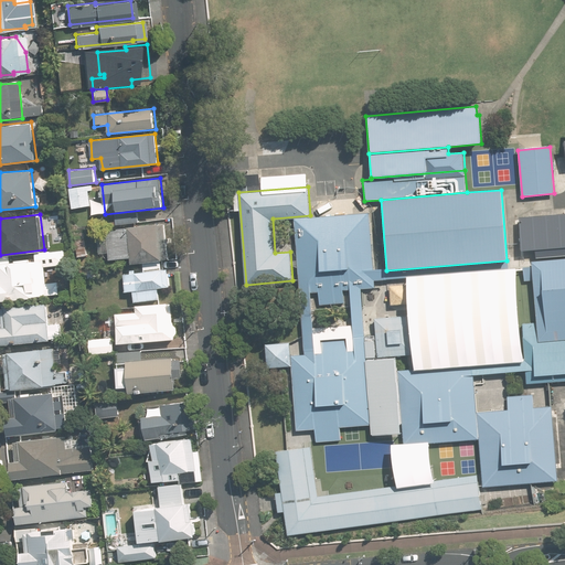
[(296,219),(300,280),(311,280),(311,291),(319,290),(320,304),(344,302),(344,289),(350,289),(350,277),(375,276),(371,214),(296,219)]
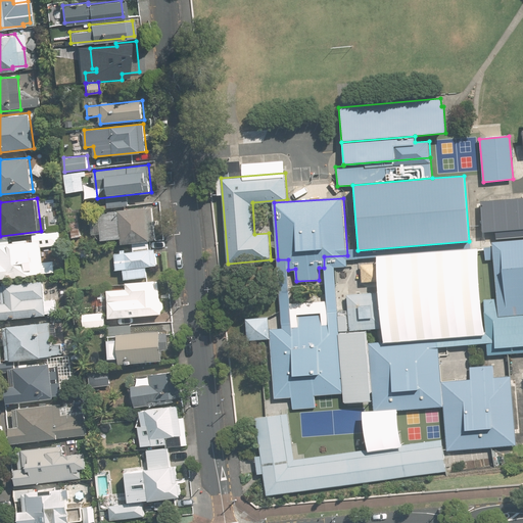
[(522,199),(481,203),(484,240),(522,236),(522,199)]
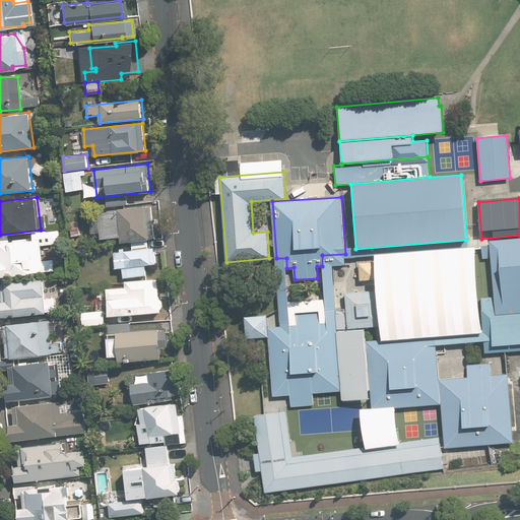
[(155,239),(151,205),(100,210),(103,240),(122,238),(123,242),(155,239)]
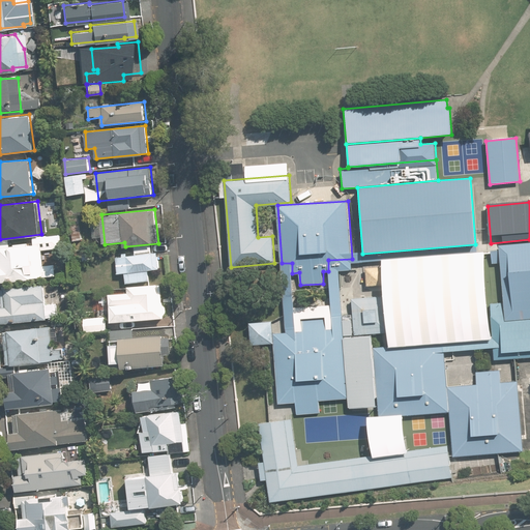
[(0,247),(0,282),(56,276),(55,264),(45,265),(42,249),(61,247),(59,235),(34,238),(34,244),(0,247)]
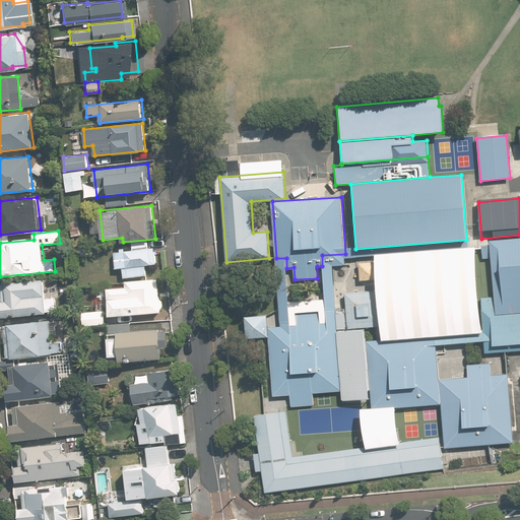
[(519,235),(489,239),(496,315),(519,312),(519,235)]
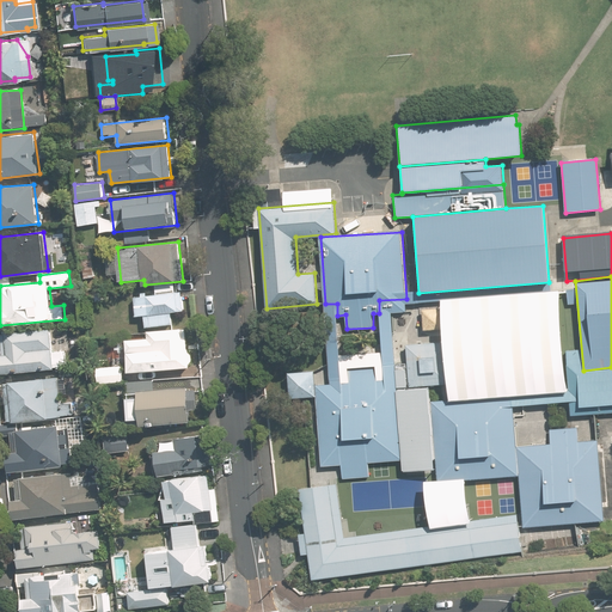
[(181,292),(134,298),(136,317),(146,316),(147,325),(172,323),(172,313),(183,312),(181,292)]
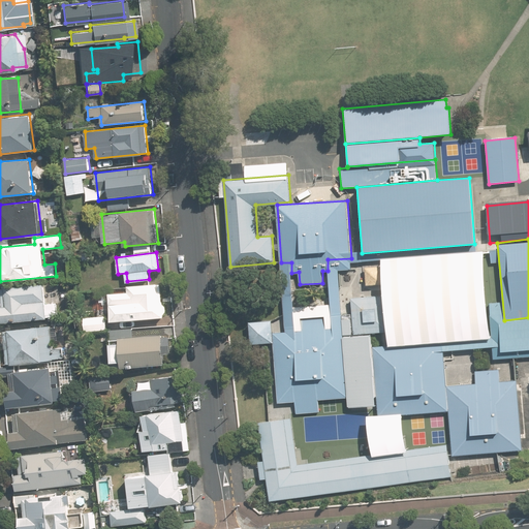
[(331,304),(333,328),(343,327),(338,269),(351,268),(351,258),(328,259),(328,271),(331,304)]
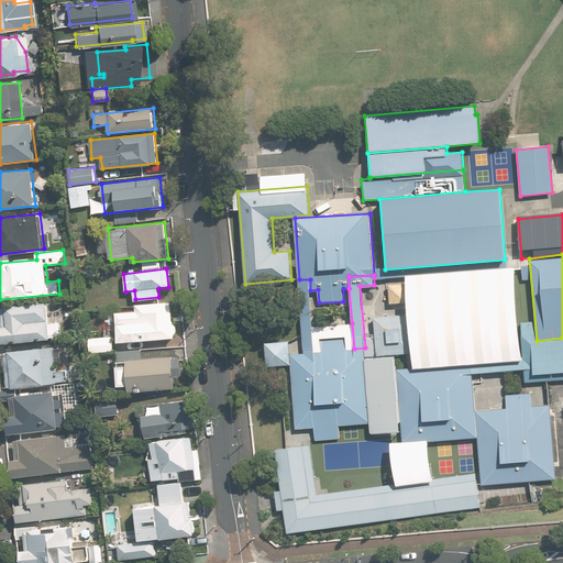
[(299,279),(305,353),(316,352),(313,327),(310,290),(310,279),(299,279)]
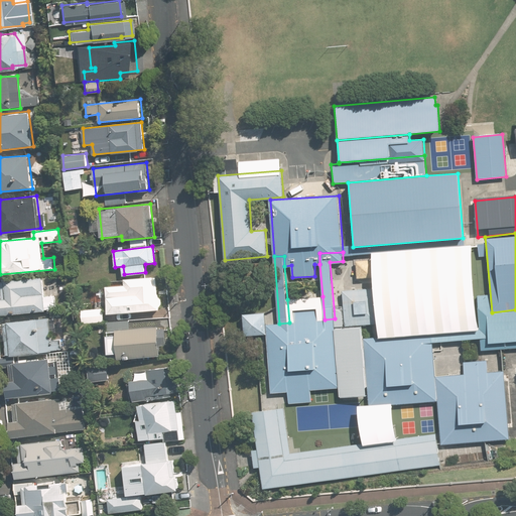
[(0,298),(0,315),(46,311),(43,276),(2,280),(4,298),(0,298)]
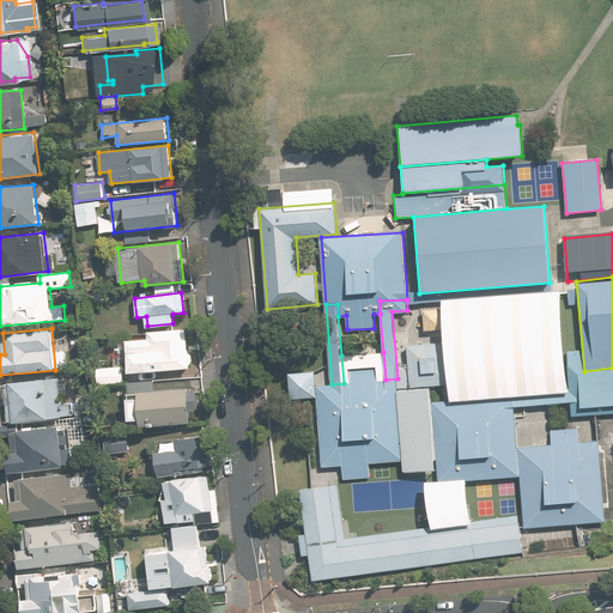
[(127,340),(129,372),(192,368),(188,328),(149,331),(149,338),(127,340)]
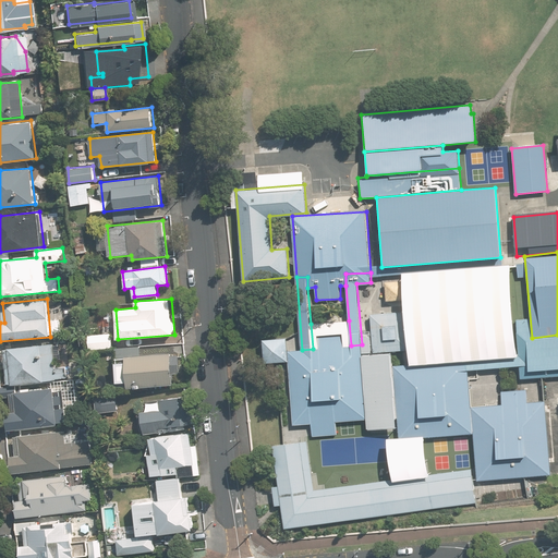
[(410,312),(371,314),(374,352),(413,349),(410,312)]
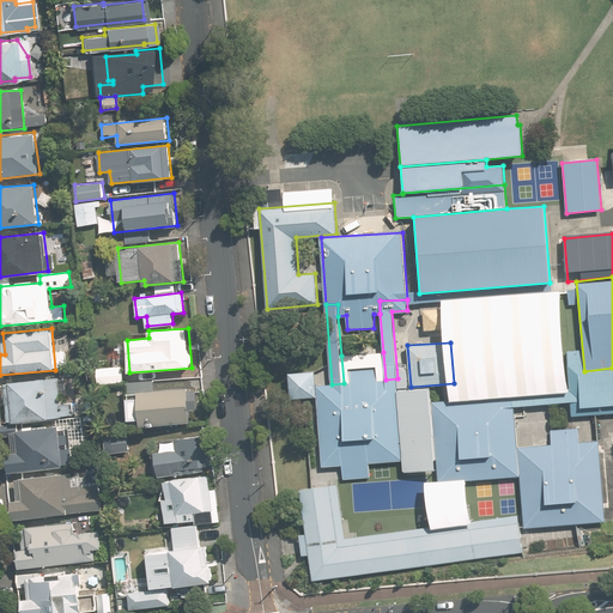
[(369,463),(405,460),(400,390),(399,378),(398,378),(386,380),(383,352),(341,356),(344,383),(332,384),(316,386),(317,396),(322,467),(343,466),(344,478),(370,475),(369,463)]
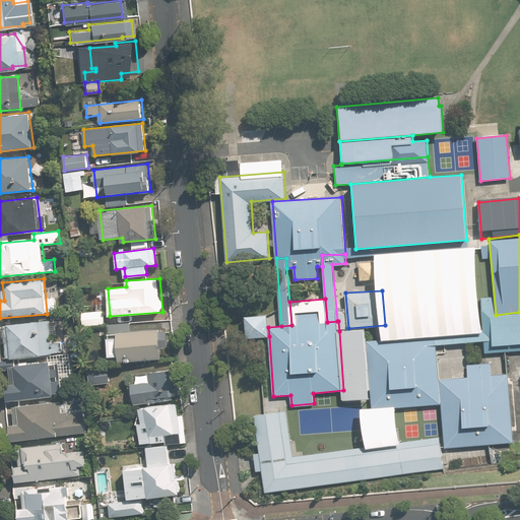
[(107,323),(106,310),(83,312),(84,325),(107,323)]
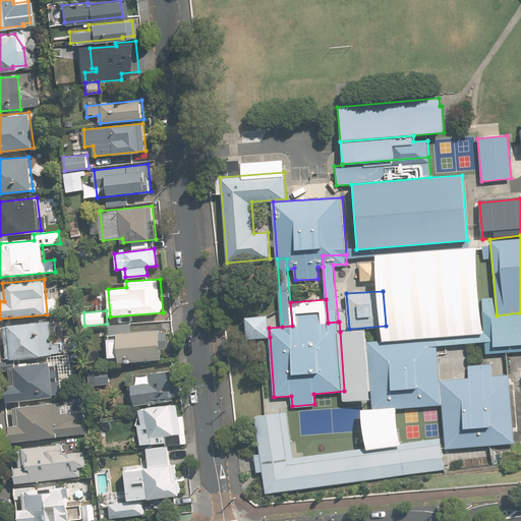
[(485,354),(520,350),(520,312),(497,315),(482,316),(484,332),(484,342),(485,354)]
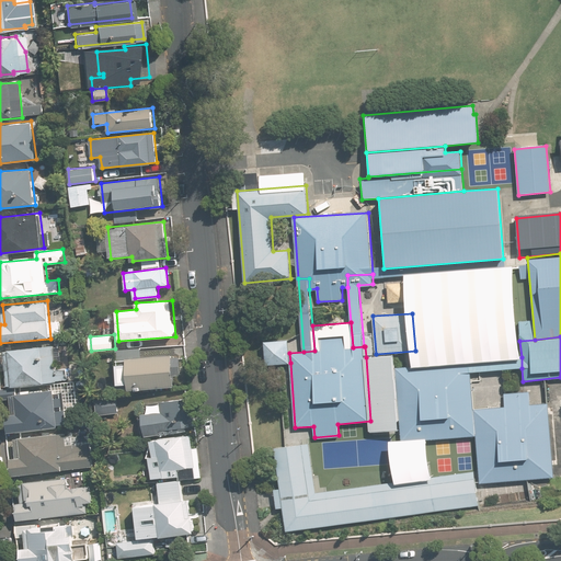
[(266,365),(290,363),(289,353),(288,340),(264,342),(266,365)]
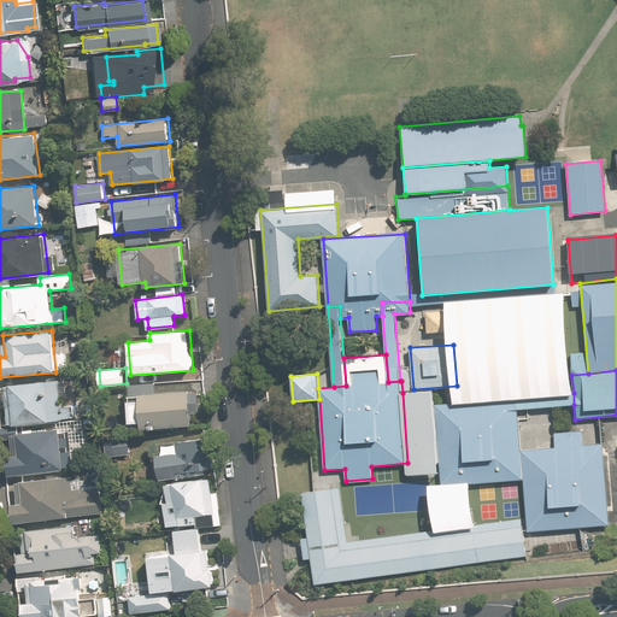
[(59,380),(5,386),(10,424),(75,417),(74,403),(62,404),(59,380)]
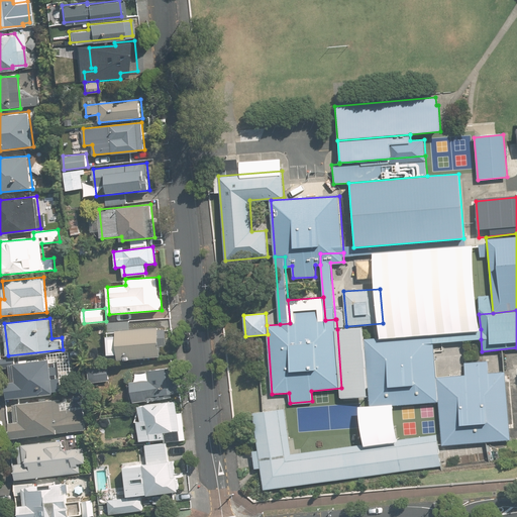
[(161,354),(159,325),(129,327),(129,320),(109,321),(109,332),(118,331),(120,357),(161,354)]
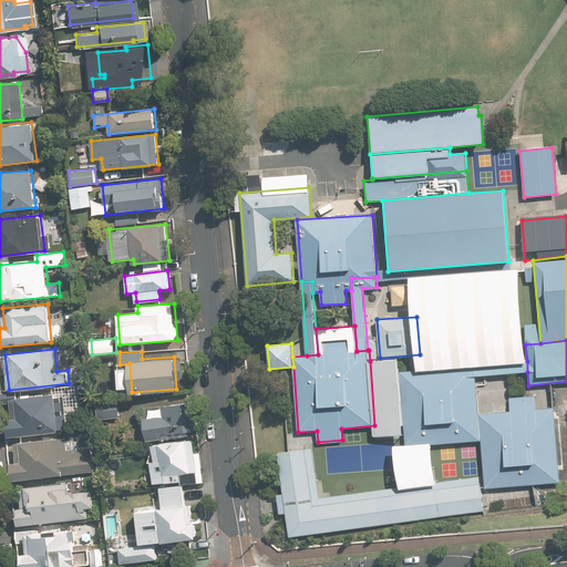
[(404,433),(406,449),(485,442),(482,413),(478,377),(478,366),(477,362),(456,364),(455,356),(431,358),(431,367),(400,370),(404,433)]
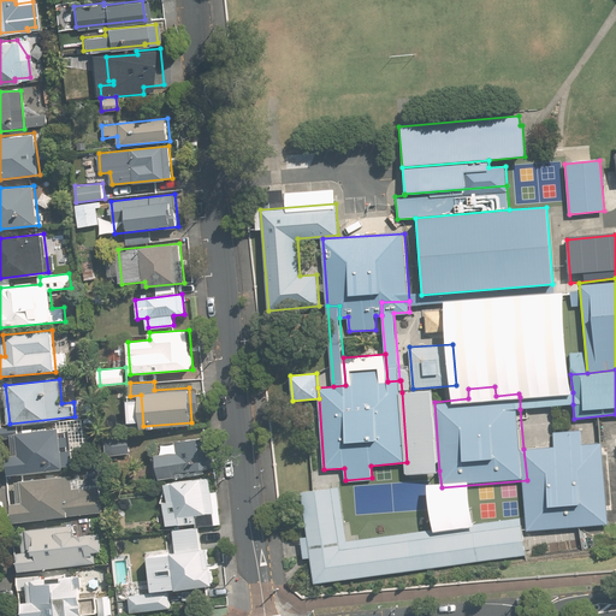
[(408,473),(439,471),(434,402),(433,389),(402,392),(407,462),(408,473)]
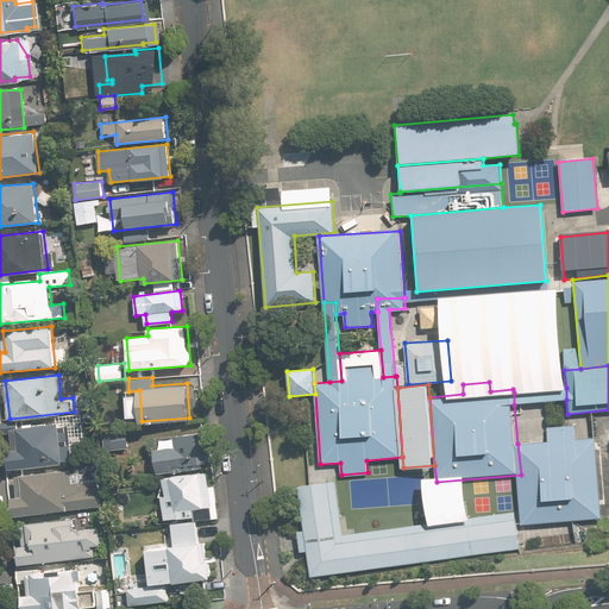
[(514,393),(514,405),(566,400),(566,388),(514,393)]
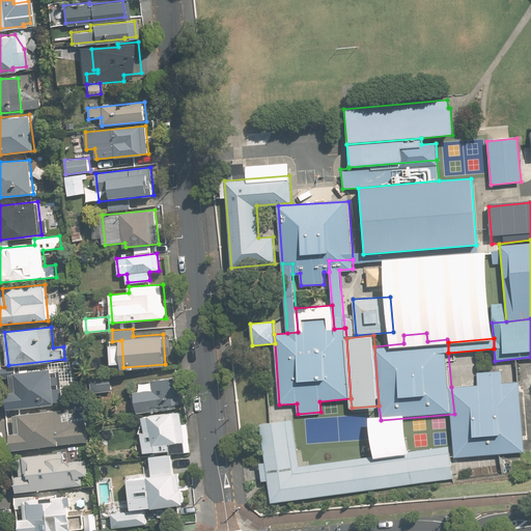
[(6,393),(8,409),(56,403),(52,368),(9,373),(11,392),(6,393)]
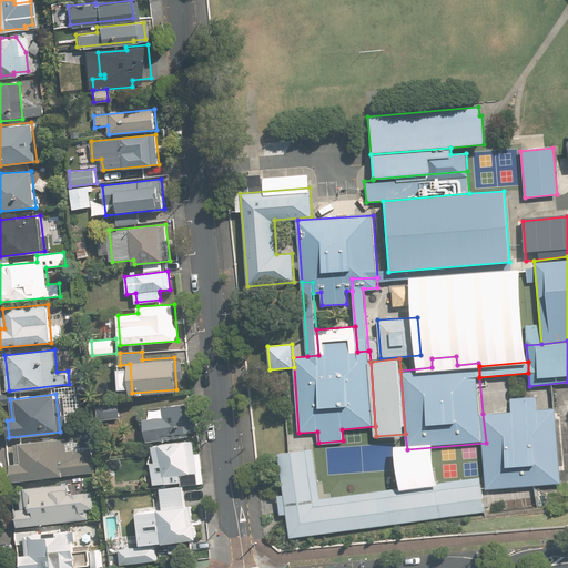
[(489,488),(561,482),(555,407),(537,408),(536,396),(510,398),(511,411),(483,414),(486,443),(489,488)]
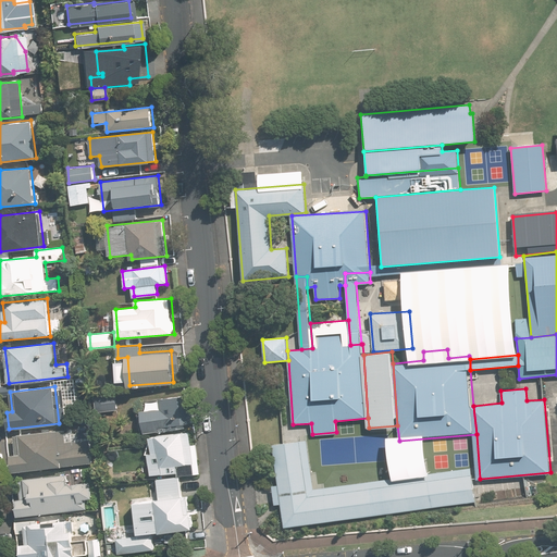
[(96,412),(119,409),(116,393),(94,396),(96,412)]
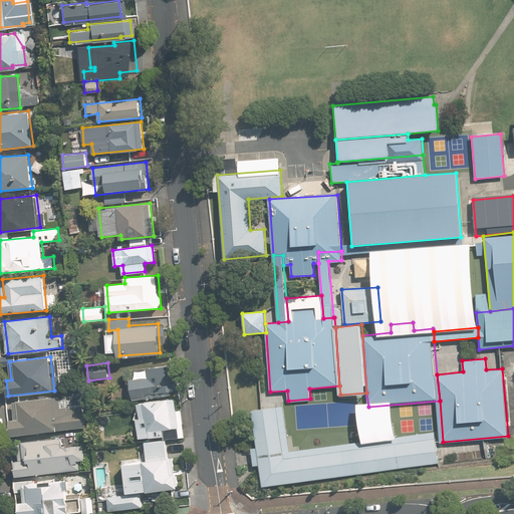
[(131,379),(134,400),(178,393),(174,364),(148,368),(149,376),(131,379)]
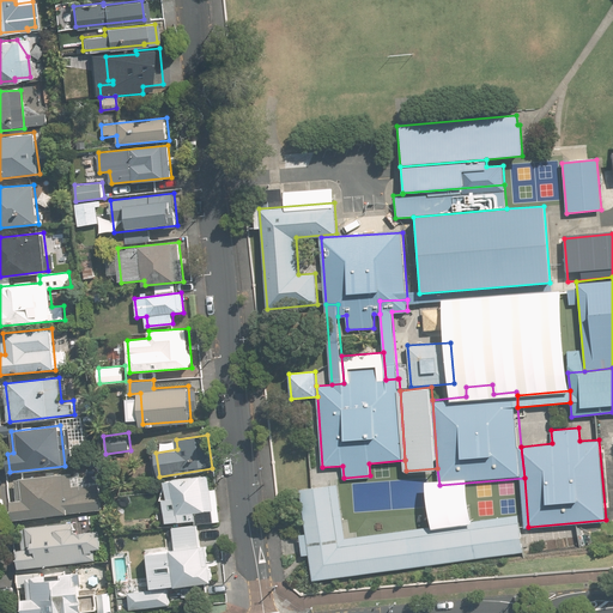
[(11,501),(13,520),(102,509),(98,481),(73,484),(71,472),(16,478),(18,499),(11,501)]
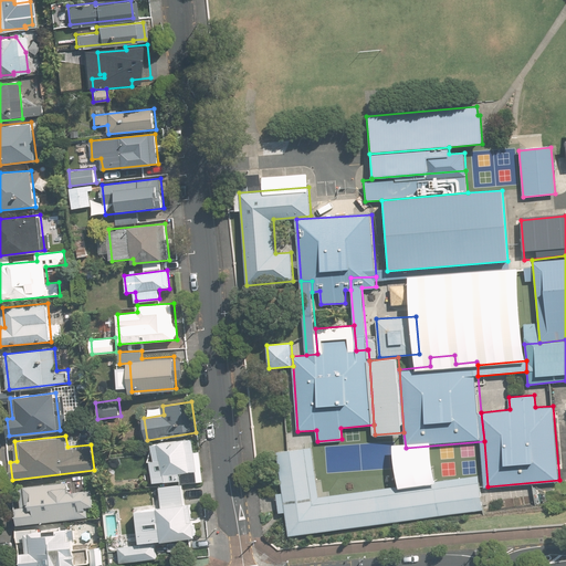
[(194,439),(153,443),(155,461),(150,461),(154,482),(203,477),(200,451),(195,451),(194,439)]
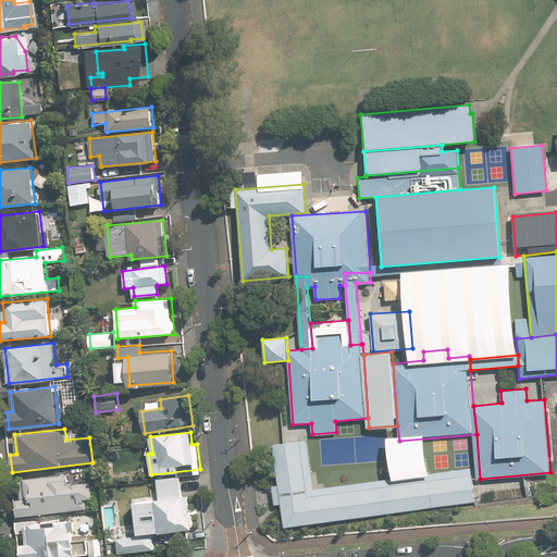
[(282,503),(284,518),(472,493),(469,469),(313,490),(307,440),(274,444),(280,484),(273,485),(275,504),(282,503)]
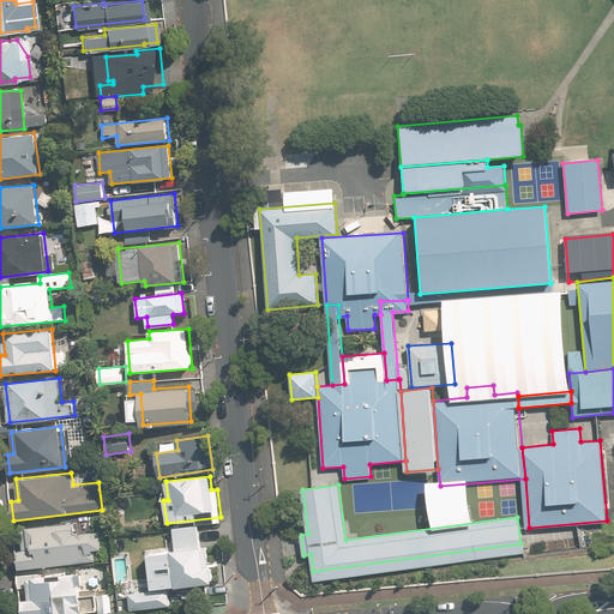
[(18,549),(20,569),(95,561),(94,549),(102,549),(100,530),(76,534),(74,523),(22,529),(23,549),(18,549)]
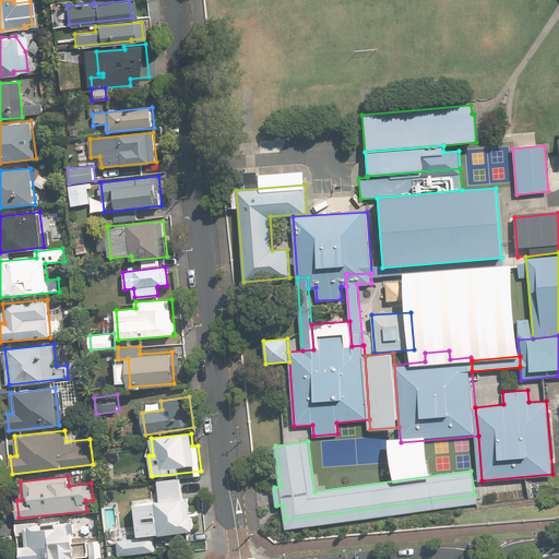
[(153,534),(193,530),(190,498),(182,499),(180,479),(157,482),(159,501),(135,503),(139,537),(118,539),(119,554),(155,550),(153,534)]
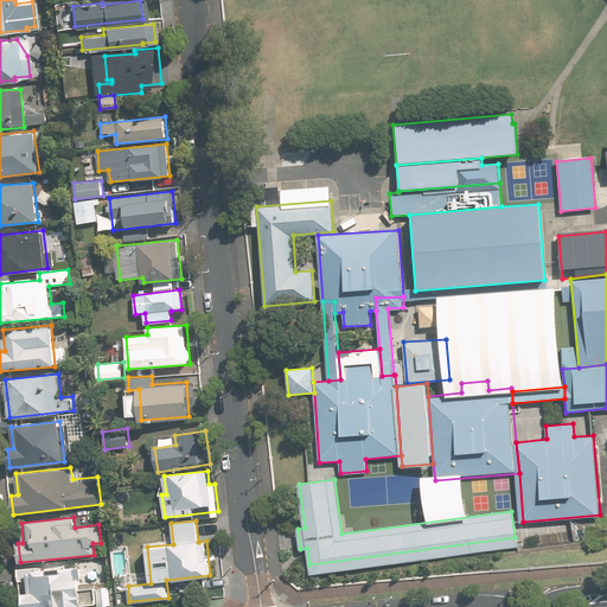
[(18,572),(21,606),(63,606),(82,605),(77,564),(18,572)]
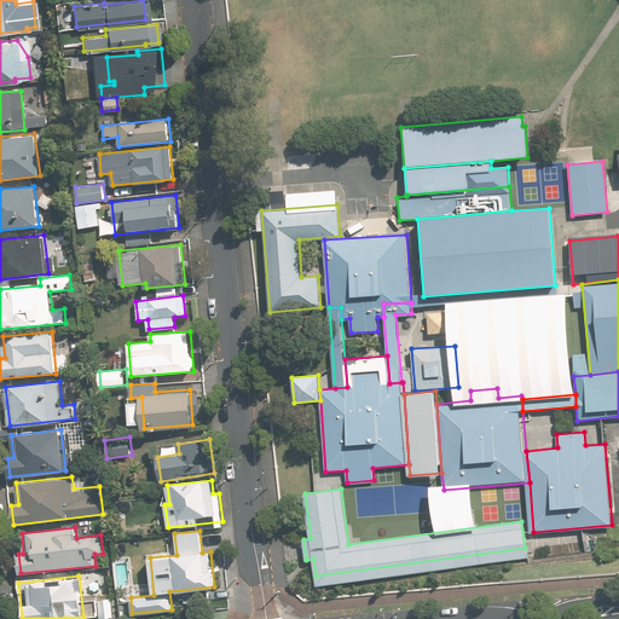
[(99,597),(100,618),(113,617),(111,597),(99,597)]
